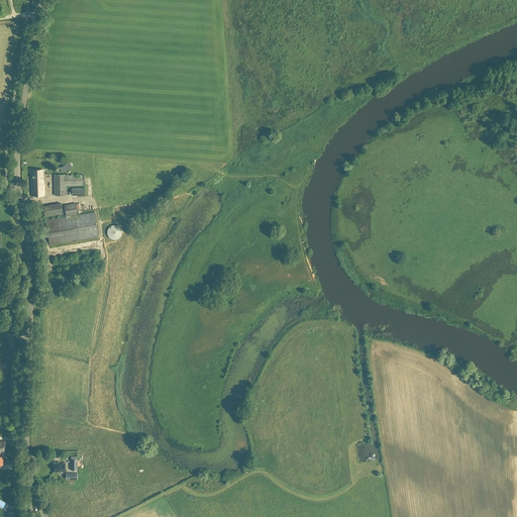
[(60,169),(63,174),(69,171),(67,166),(60,169)]
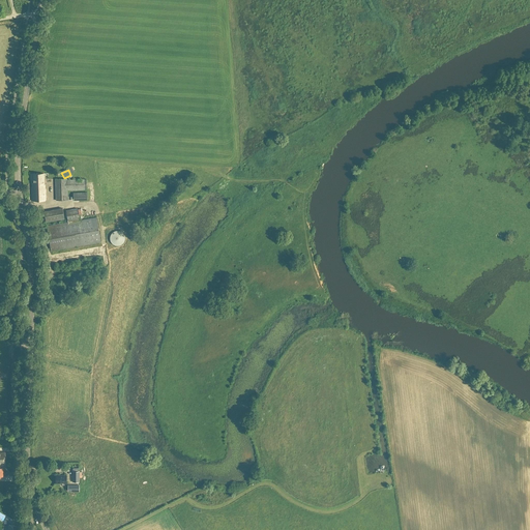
[(33,201),(46,201),(46,194),(45,194),(45,174),(34,174),(34,183),(33,183),(33,201)]
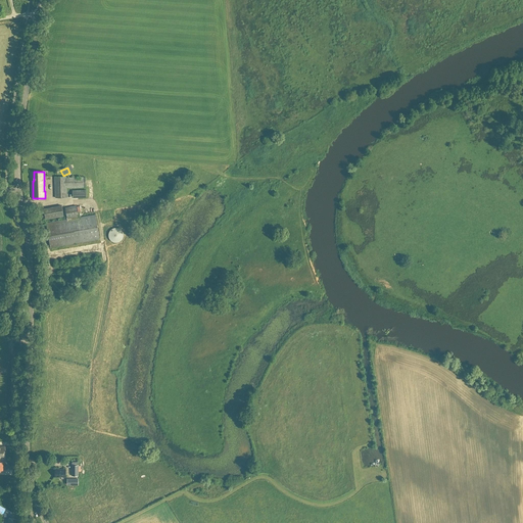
[(73,198),(87,198),(87,190),(85,190),(85,187),(86,187),(86,177),(67,178),(66,177),(55,177),(55,198),(67,198),(67,188),(81,188),(81,190),(73,190),(73,198)]
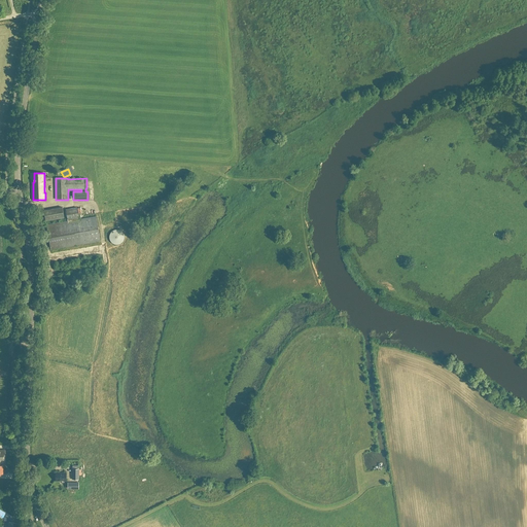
[(68,221),(46,224),(50,250),(101,241),(97,216),(79,219),(77,207),(66,209),(68,221)]
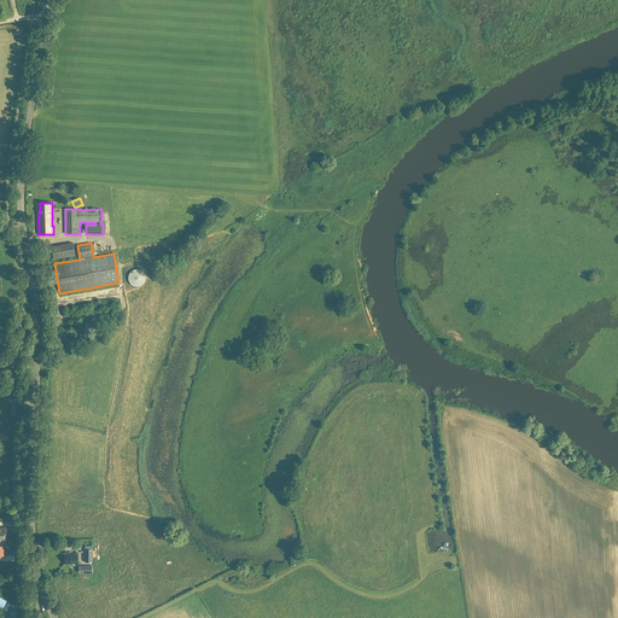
[(53,260),(75,256),(74,244),(52,246),(53,260)]
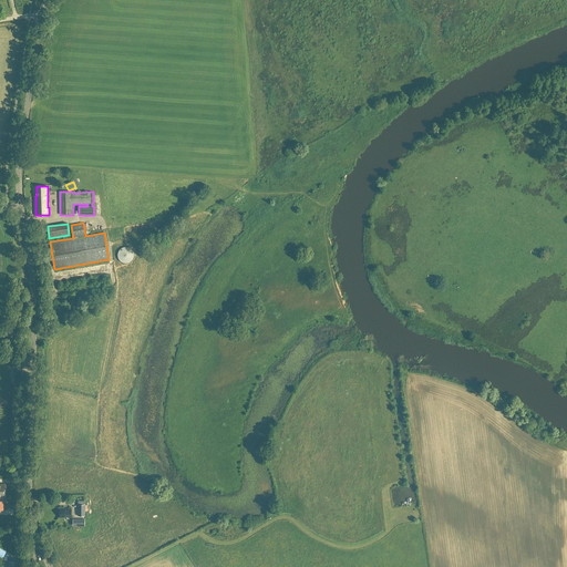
[(133,258),(134,256),(134,254),(133,250),(131,249),(129,247),(126,247),(124,247),(121,248),(120,250),(119,253),(117,255),(119,258),(120,260),(122,261),(124,263),(126,264),(130,263),(132,260),(133,258)]
